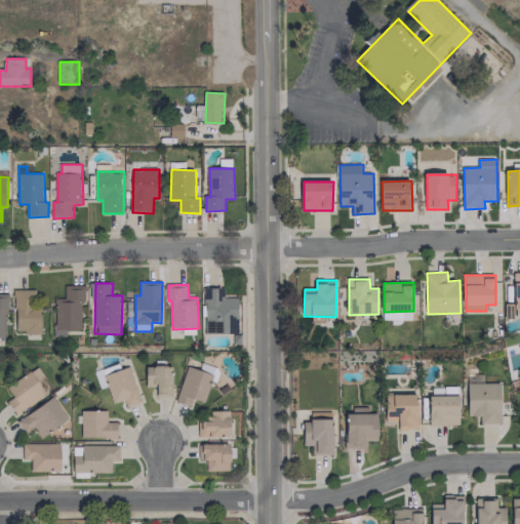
[(83,330),(83,300),(87,300),(87,286),(67,286),(67,298),(56,298),(56,336),(68,337),(68,330),(83,330)]
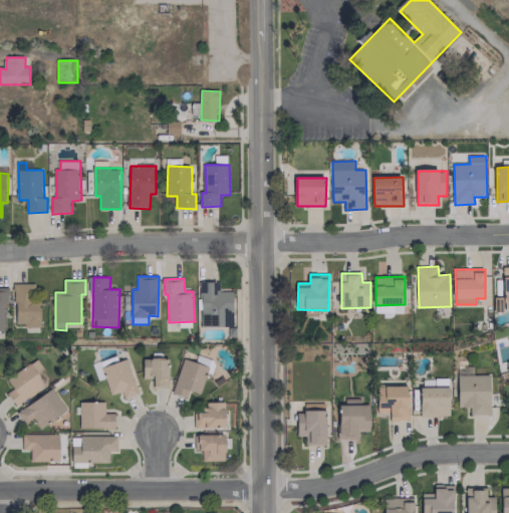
[(234,291),(221,292),(221,282),(202,282),(203,327),(235,326),(234,291)]
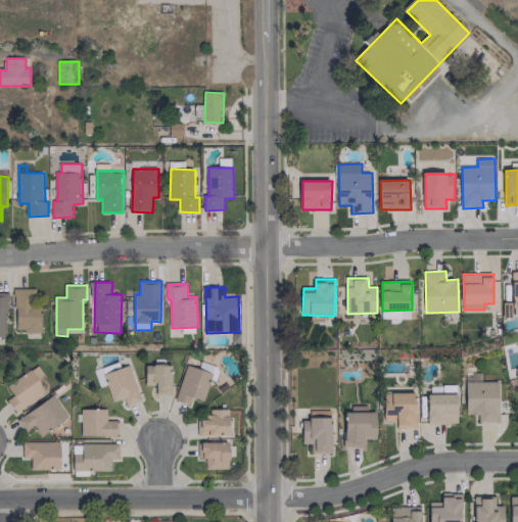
[(38,289),(17,289),(17,332),(44,332),(43,304),(38,304),(38,289)]
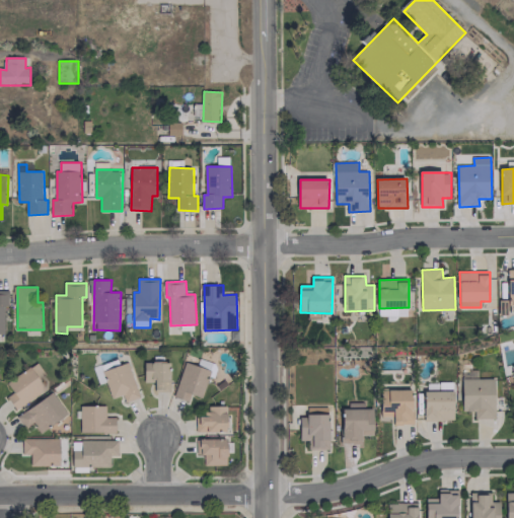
[(6,306),(11,306),(10,291),(0,290),(0,334),(7,335),(6,306)]
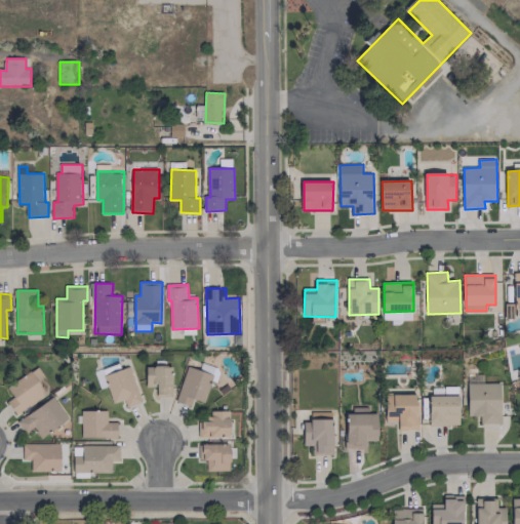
[(412,312),(384,313),(384,322),(412,322),(412,312)]
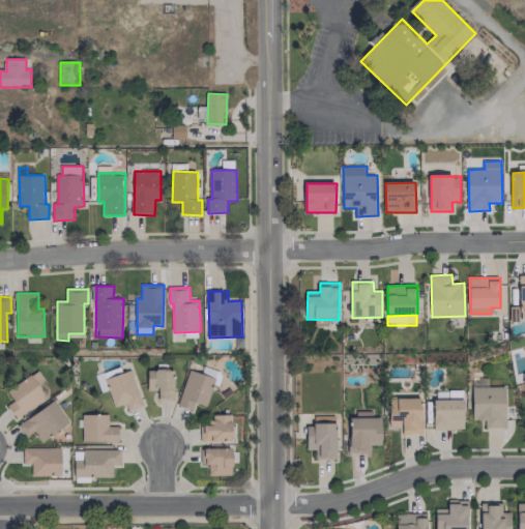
[(109,390),(106,378),(124,374),(122,368),(98,374),(103,391),(109,390)]
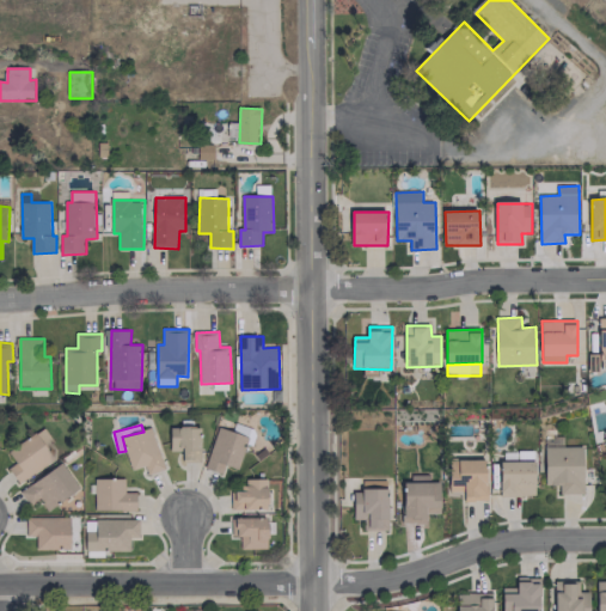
[(203,463),(202,427),(172,428),(173,452),(184,452),(184,463),(203,463)]
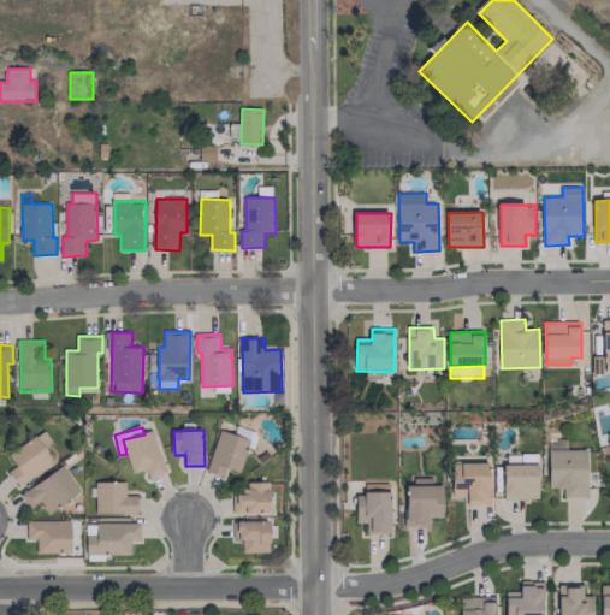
[(226,478),(229,468),(242,473),(253,441),(221,430),(208,472),(226,478)]
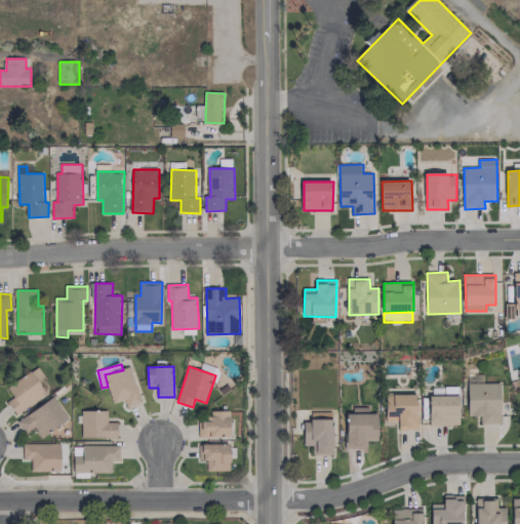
[(17,415),(49,394),(42,384),(48,379),(40,368),(9,388),(15,398),(9,401),(17,415)]
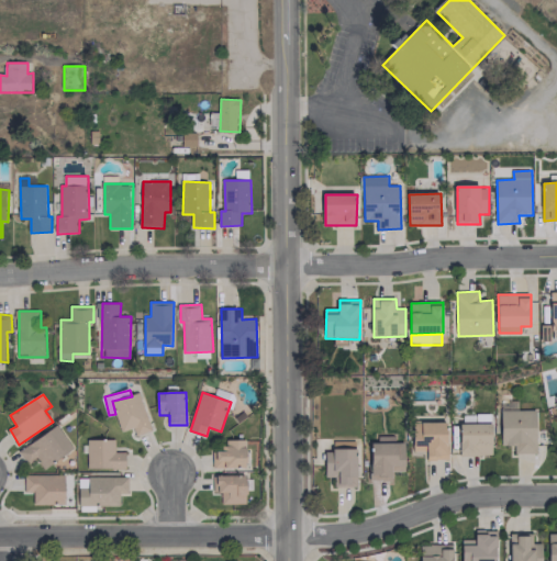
[(137,437),(154,432),(142,394),(113,402),(122,433),(135,429),(137,437)]
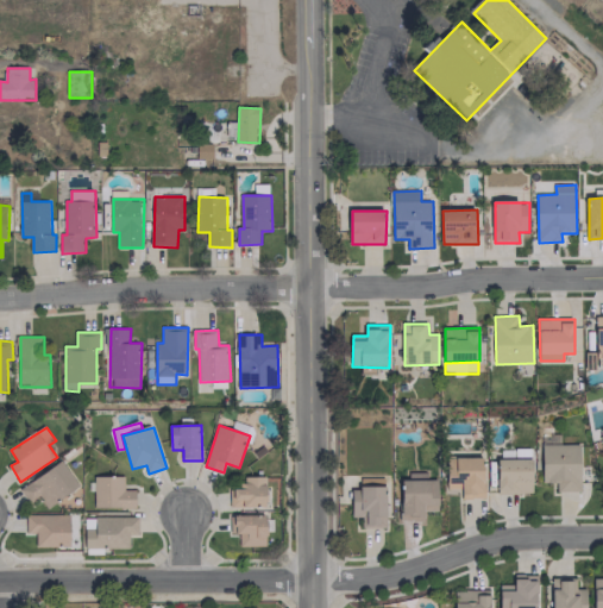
[(544,445),(545,483),(559,483),(559,493),(583,493),(582,444),(544,445)]
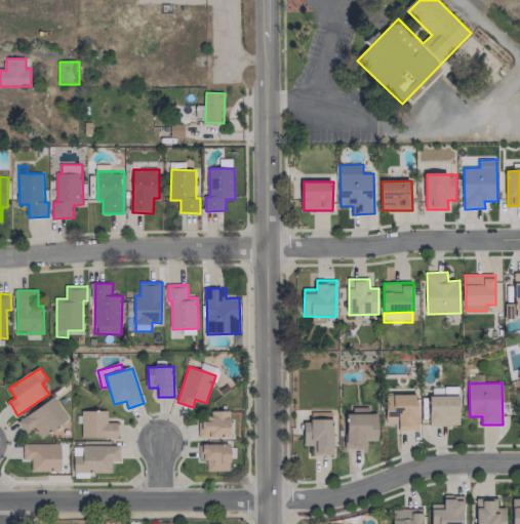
[(458,387),(434,388),(435,396),(460,395),(458,387)]
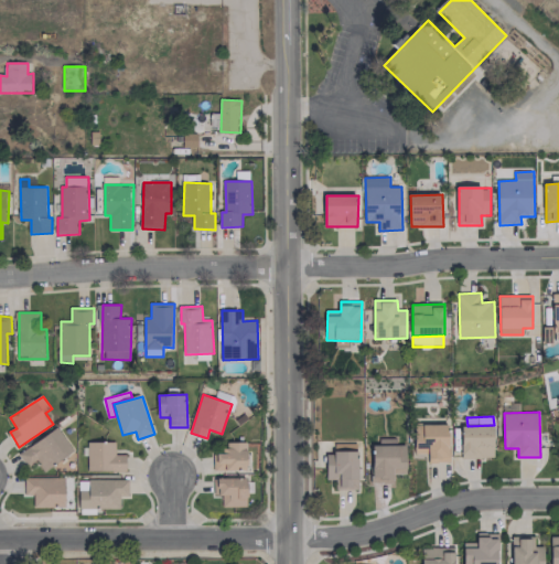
[(450,424),(416,425),(417,454),(430,454),(430,464),(451,463),(450,424)]
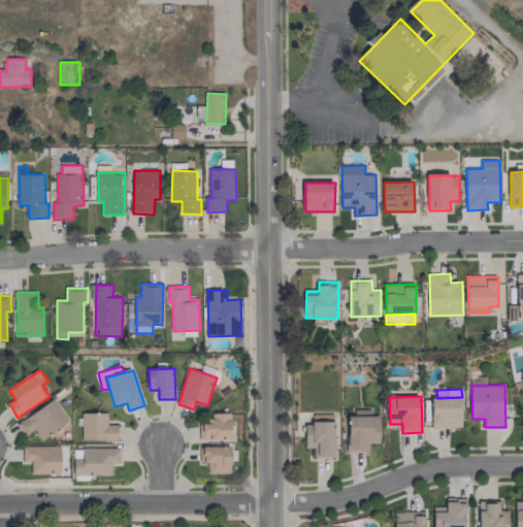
[(71,422),(55,399),(20,425),(28,437),(36,431),(43,441),(71,422)]
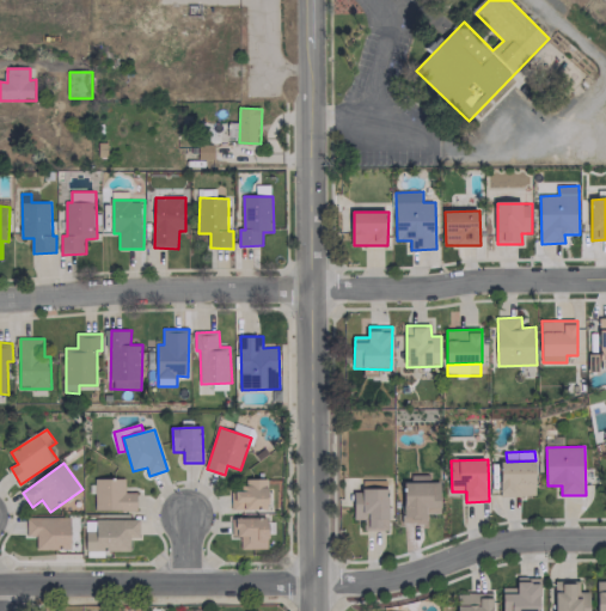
[(537,496),(537,463),(502,463),(502,496),(537,496)]
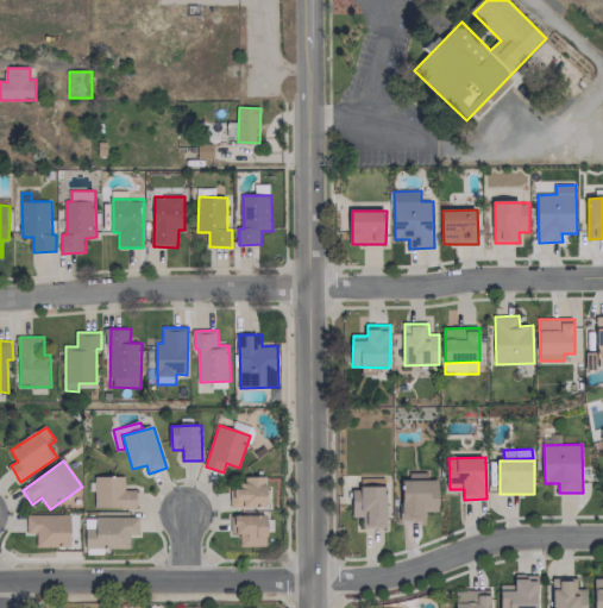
[(126,476),(96,477),(98,508),(138,508),(138,490),(126,490),(126,476)]
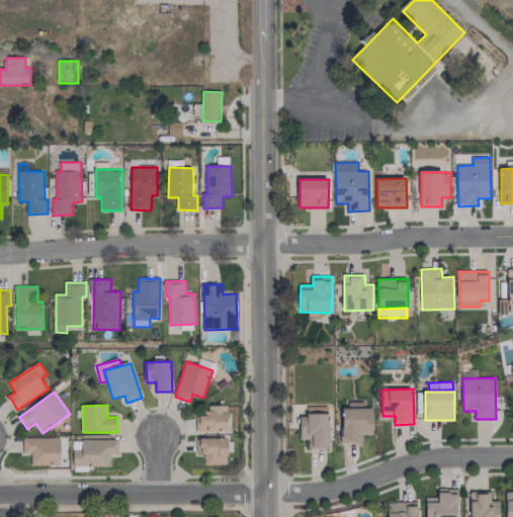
[(211,406),(211,415),(197,416),(198,432),(229,431),(228,406),(211,406)]
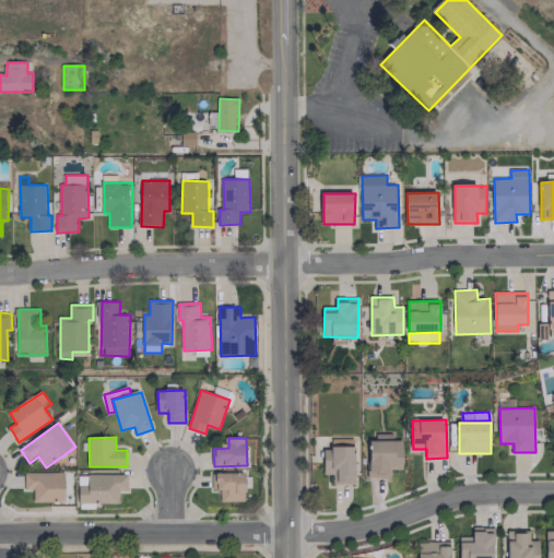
[(404,470),(404,441),(370,441),(370,478),(391,478),(391,470),(404,470)]
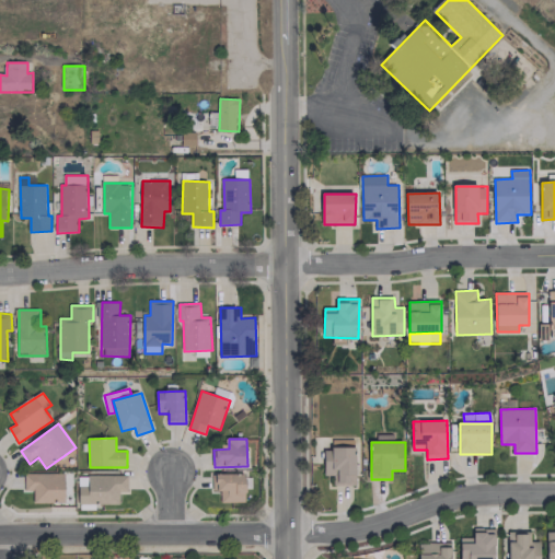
[(358,449),(326,447),(325,475),(335,476),(335,485),(357,485),(358,449)]
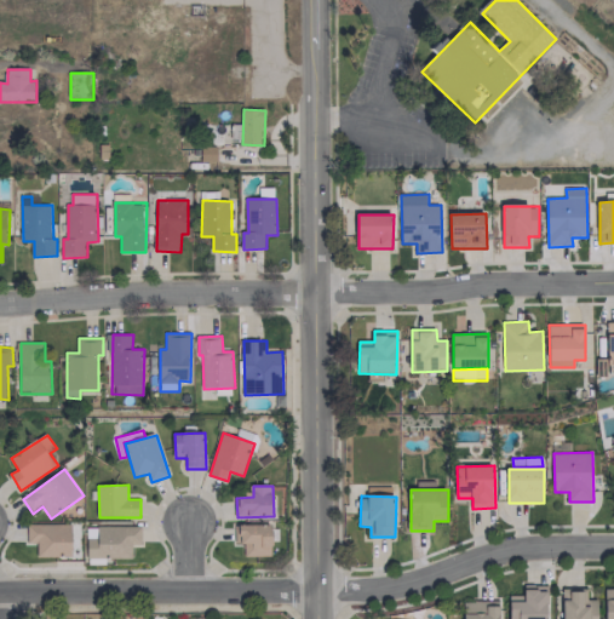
[(39,544),(39,557),(73,557),(74,525),(29,525),(29,543),(39,544)]
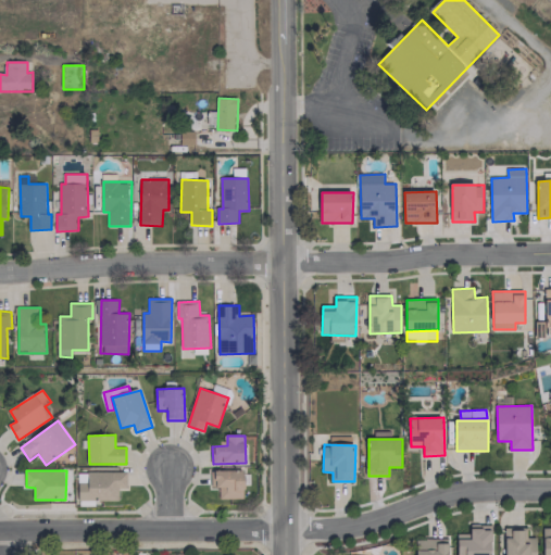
[(221,488),(221,500),(246,499),(245,470),(212,471),(213,488),(221,488)]
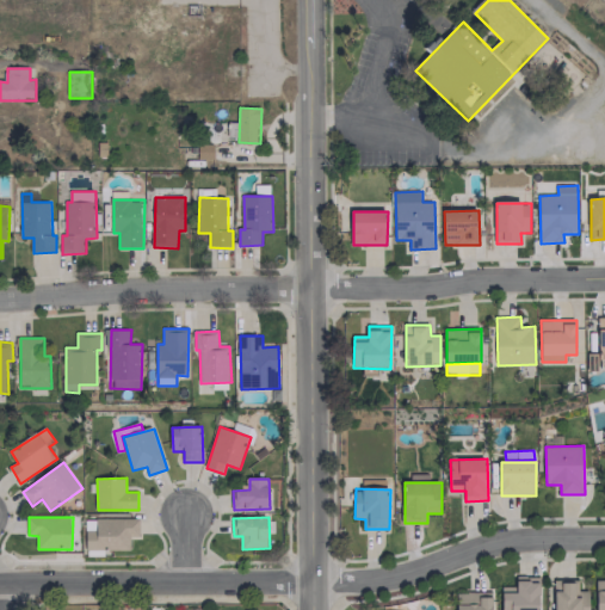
[(88,550),(133,550),(131,537),(141,537),(141,519),(87,519),(88,550)]
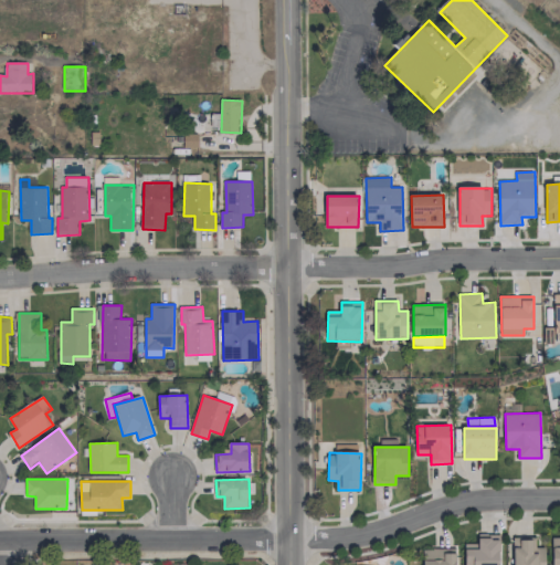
[(466,544),(465,564),(499,564),(500,534),(479,534),(479,544),(466,544)]
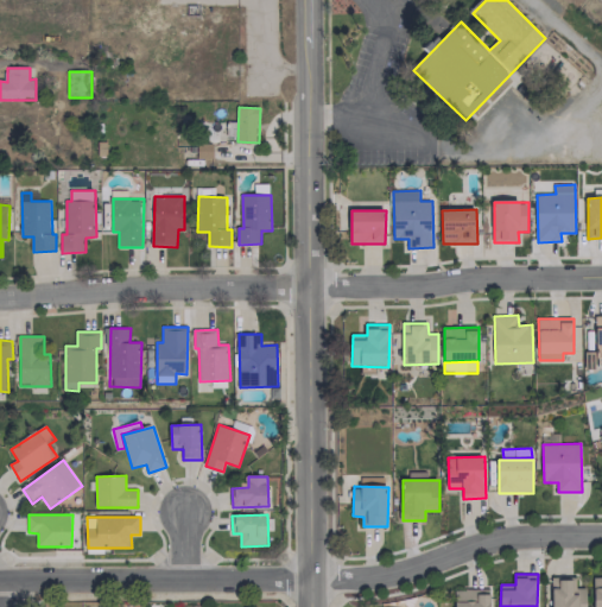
[(553,577),(553,606),(587,606),(588,588),(577,588),(577,577),(553,577)]
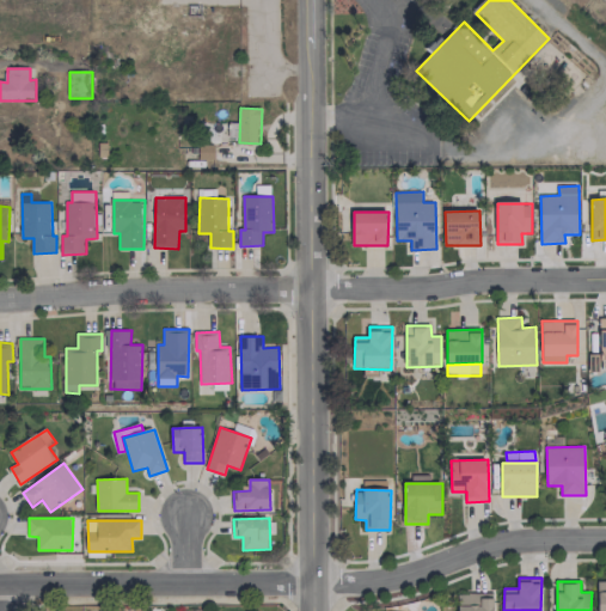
[(459,594),(459,610),(494,610),(494,593),(459,594)]
